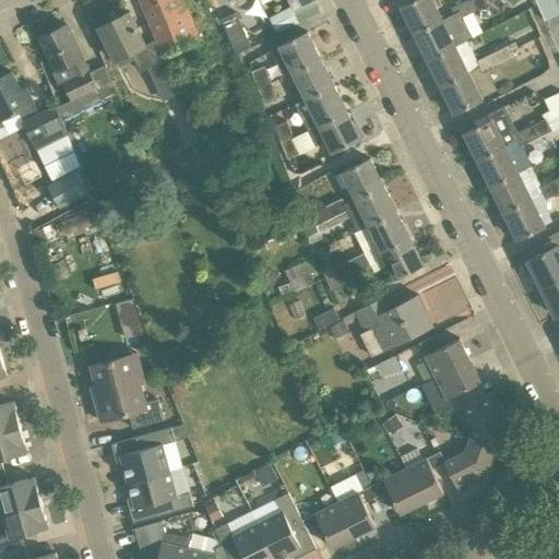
[(142,0),(165,55),(195,42),(177,0),(142,0)]
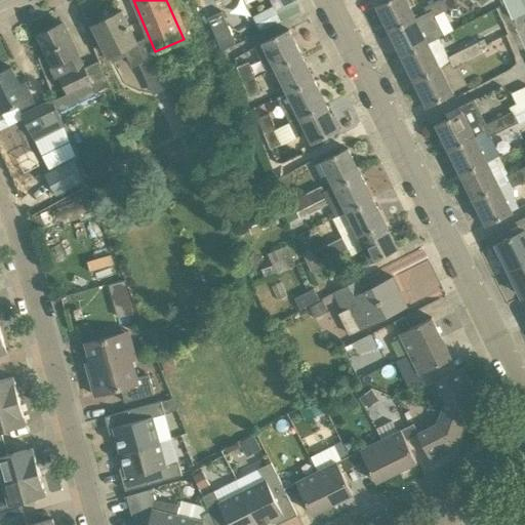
[(390,31),(415,18),(406,0),(389,0),(377,6),(390,31)]
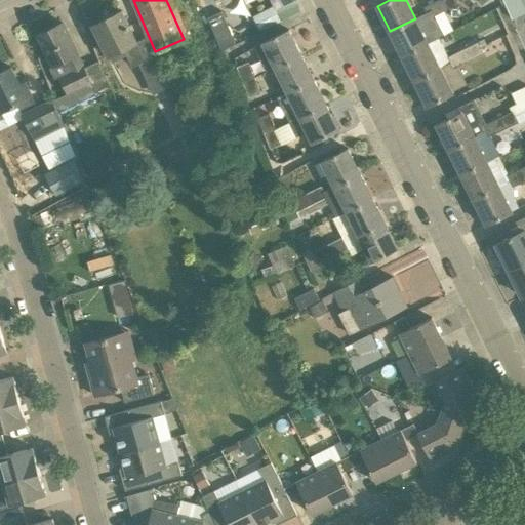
[(444,11),(438,0),(425,7),(427,12),(430,18),(444,11)]
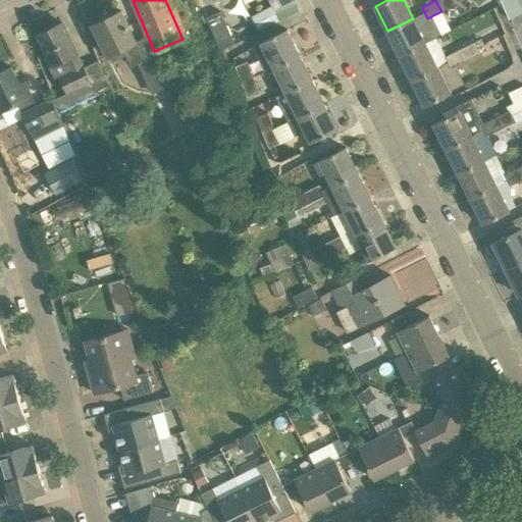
[(457,4),(454,0),(435,0),(441,11),(457,4)]
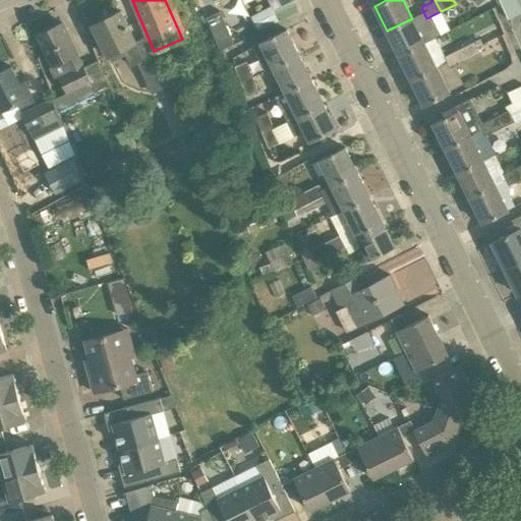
[(278,21),(273,12),(271,6),(251,17),(258,32),(278,21)]
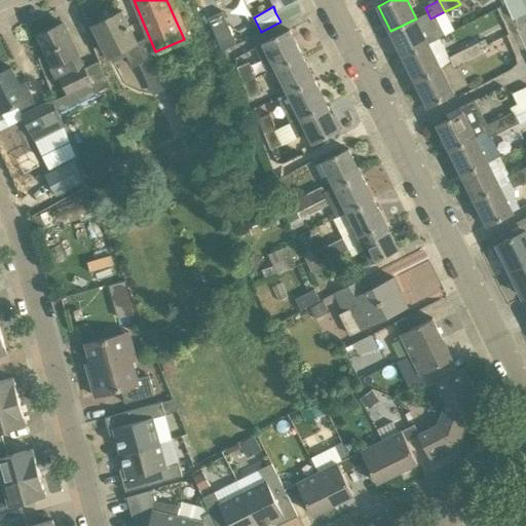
[(172,89),(158,57),(147,62),(122,11),(94,26),(109,57),(124,49),(133,68),(139,65),(152,98),(172,89)]
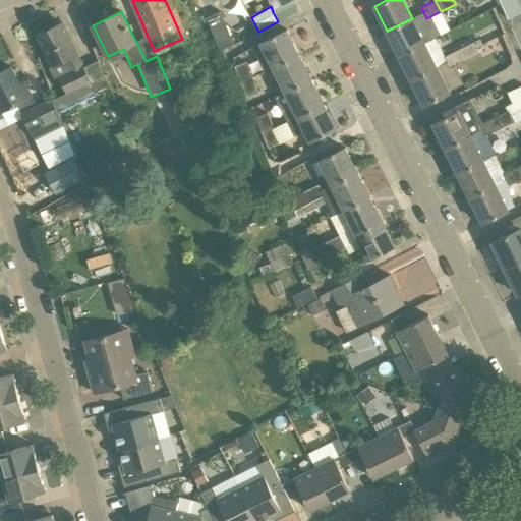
[(387,31),(400,56),(436,38),(426,18),(423,12),(412,18),(387,31)]
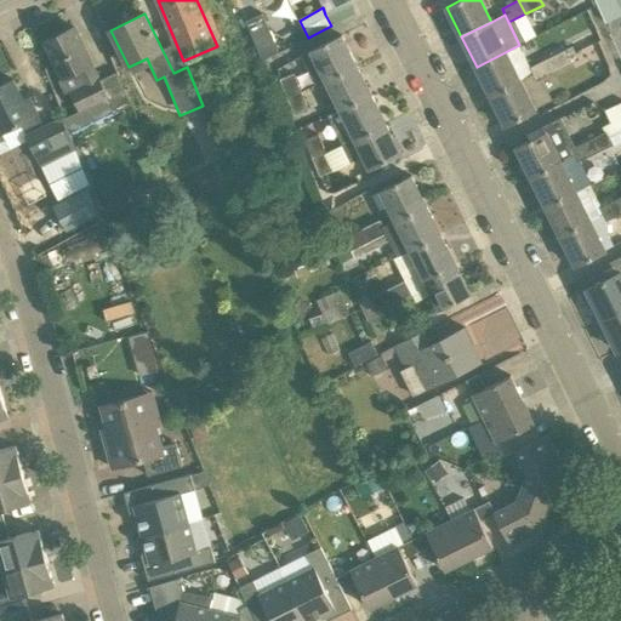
[(244,23),(261,63),(278,56),(261,16),(244,23)]
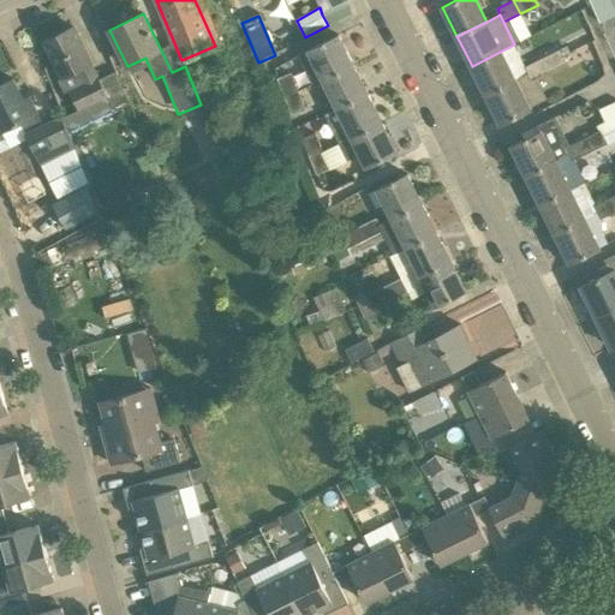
[(63,118),(69,132),(126,105),(111,72),(99,78),(73,27),(45,41),(63,77),(59,81),(65,93),(70,91),(79,109),(63,118)]
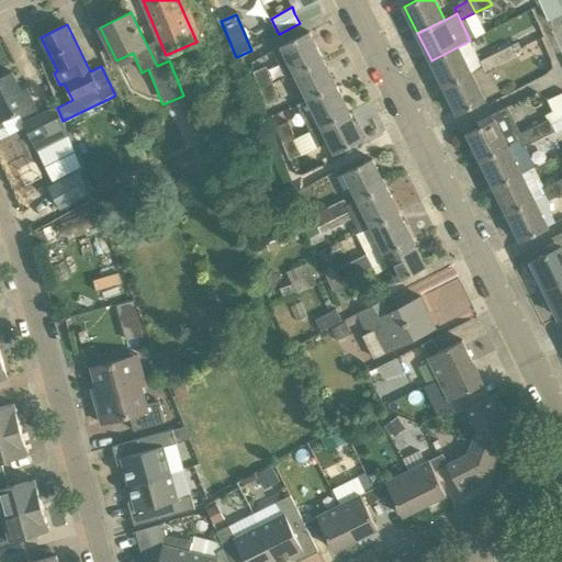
[(287,77),(295,72),(323,58),(310,32),(282,45),(282,46),(273,51),(287,77)]
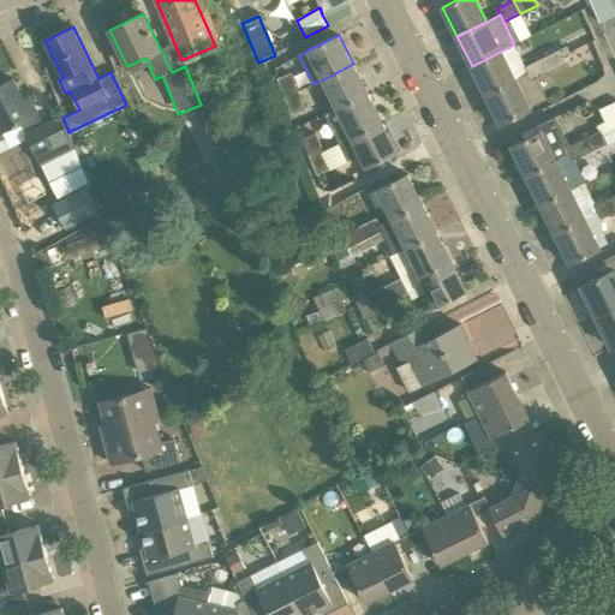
[(543,58),(526,67),(514,45),(472,66),(487,95),(530,73),(532,79),(549,71),(543,58)]
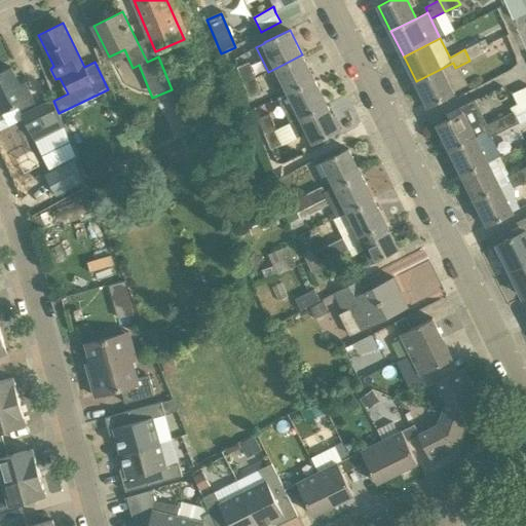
[(483,54),(478,43),(464,49),(470,61),(483,54)]
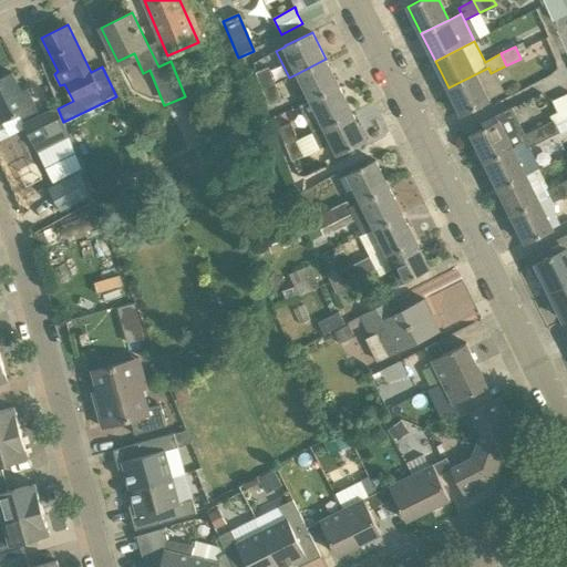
[(326,59),(298,73),(311,100),(339,86),(326,59)]
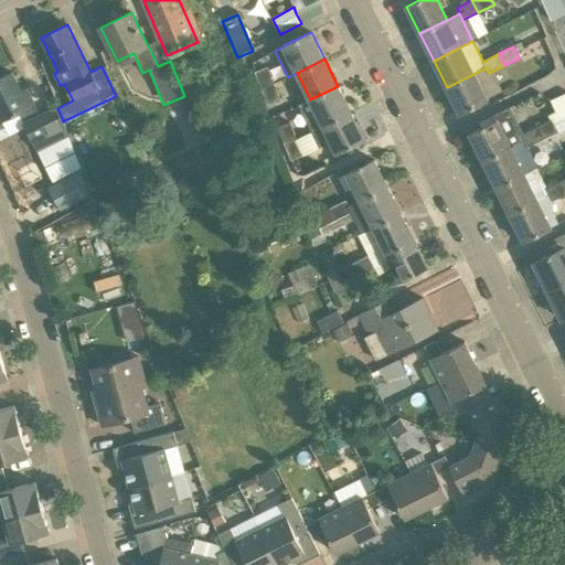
[(262,88),(274,83),(267,67),(255,73),(262,88)]
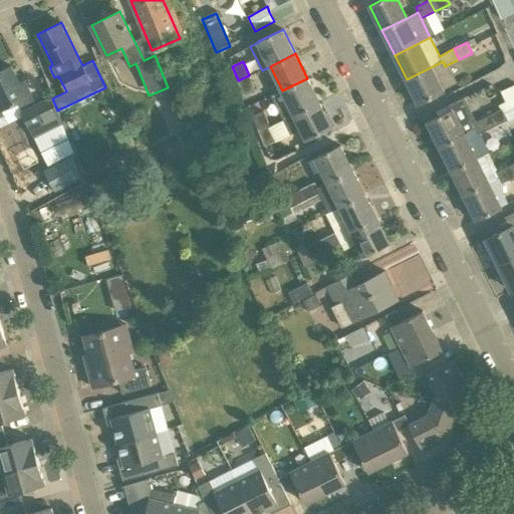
[(443,61),(407,79),(419,104),(444,91),(443,90),(454,84),(445,66),(443,61)]
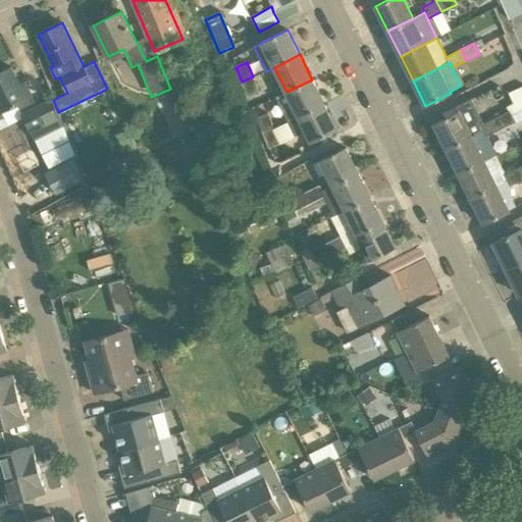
[(58,112),(53,100),(53,99),(38,107),(32,96),(33,96),(25,82),(20,84),(11,66),(0,71),(0,107),(2,111),(18,103),(23,114),(22,114),(35,139),(63,124),(58,112)]
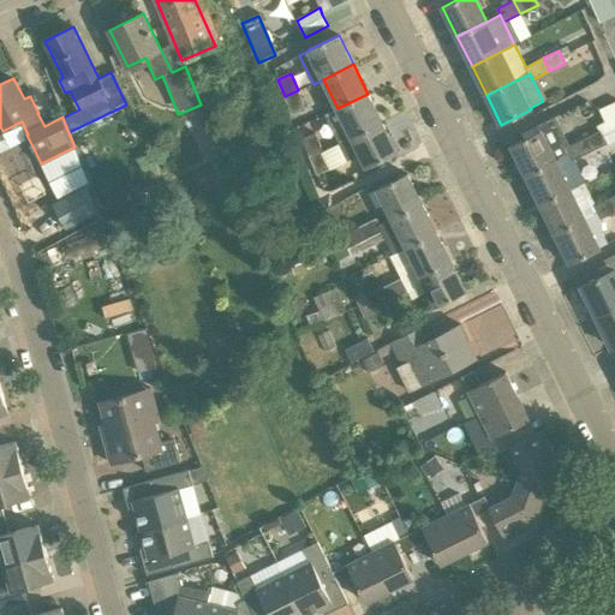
[(305,109),(298,90),(285,96),(292,114),(305,109)]
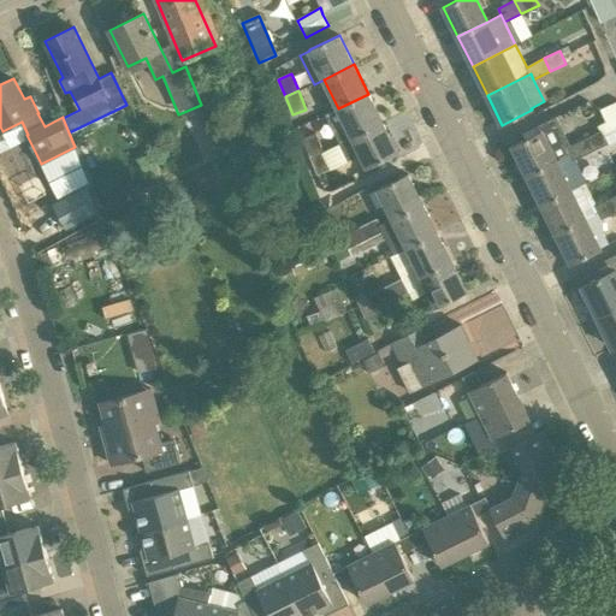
[(368,94),(338,108),(327,114),(342,143),(353,138),(383,123),(368,94)]
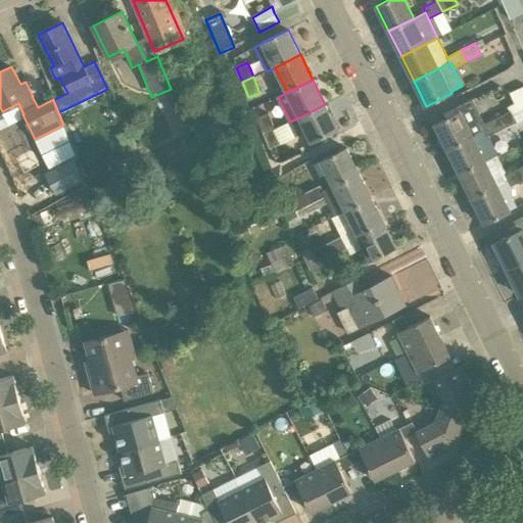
[(522,111),(522,88),(510,95),(515,104),(510,107),(511,111),(514,116),(522,111)]
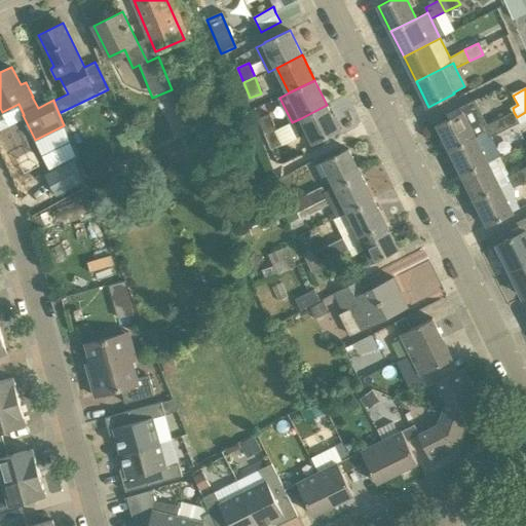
[(450,150),(476,137),(484,133),(487,132),(490,138),(504,129),(499,119),(488,124),(476,101),(460,108),(462,112),(438,124),(450,150)]
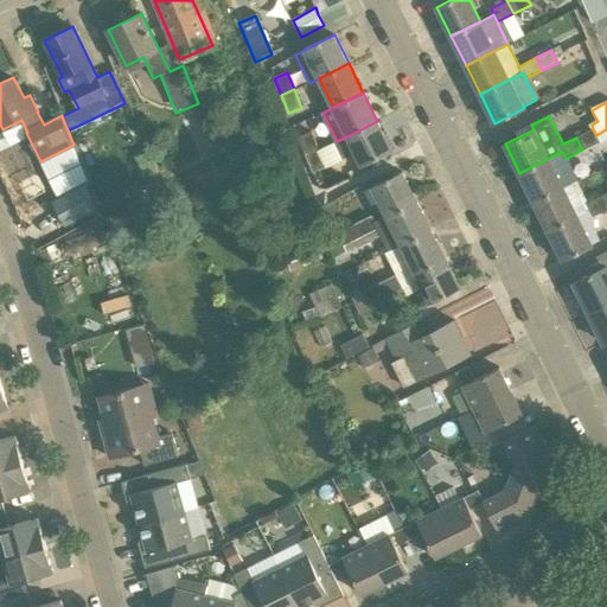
[(377,121),(347,136),(337,141),(345,157),(355,151),(362,165),(391,151),(377,121)]
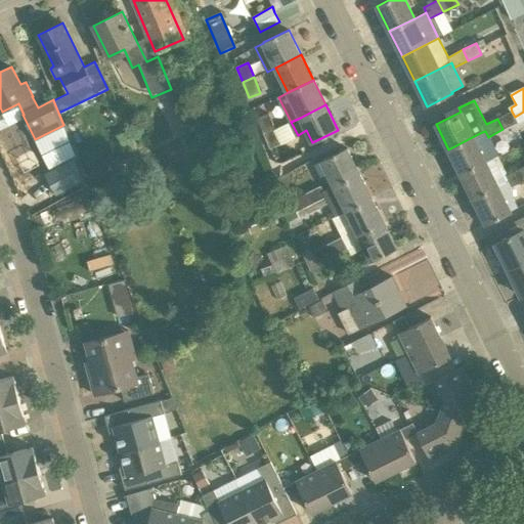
[(503,129),(518,122),(512,112),(497,119),(503,129)]
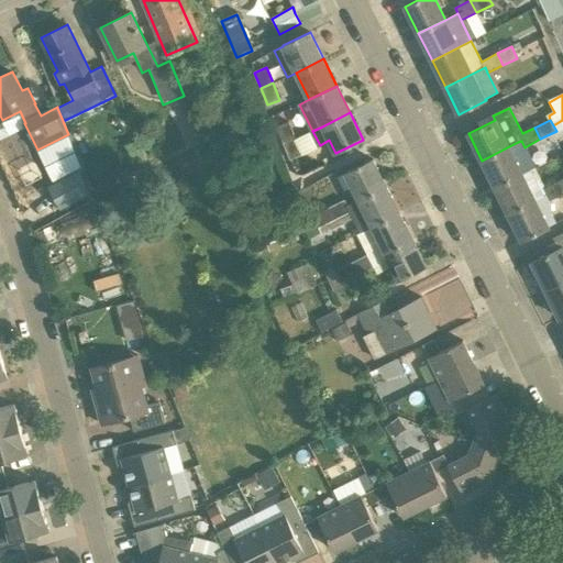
[(284,143),(296,138),(289,122),(277,127),(284,143)]
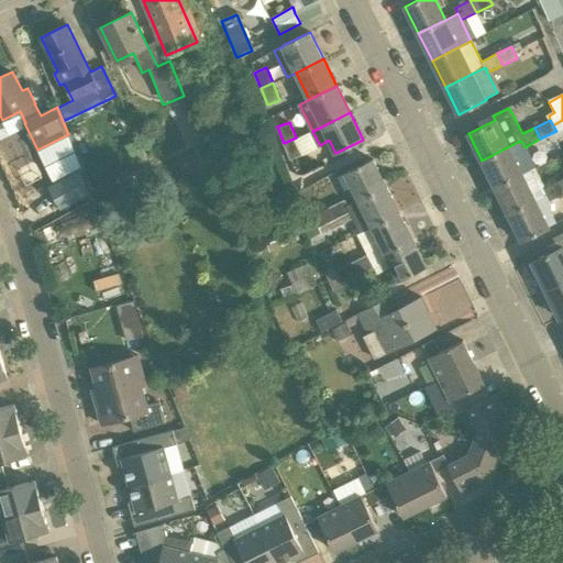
[(302,154),(296,138),(284,143),(290,159),(302,154)]
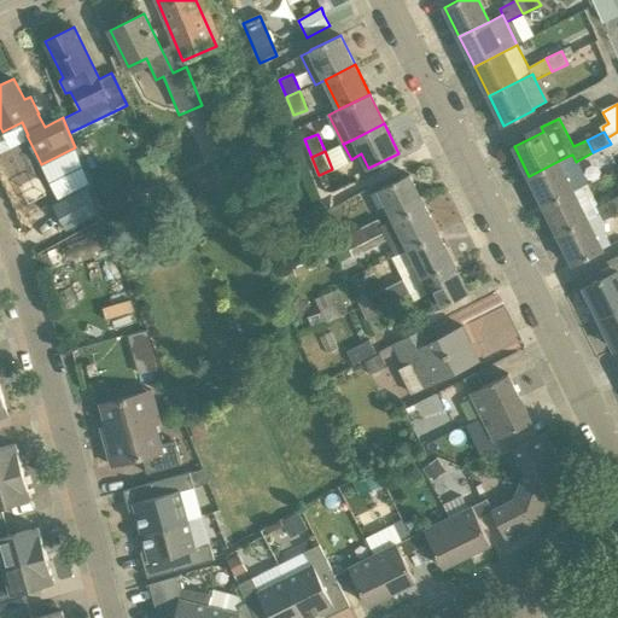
[(152,155),(138,161),(151,187),(164,181),(152,155)]
